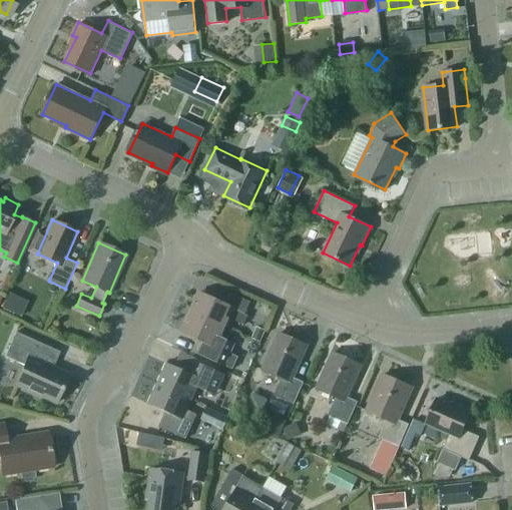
[(10,290),(3,306),(22,314),(29,298),(10,290)]
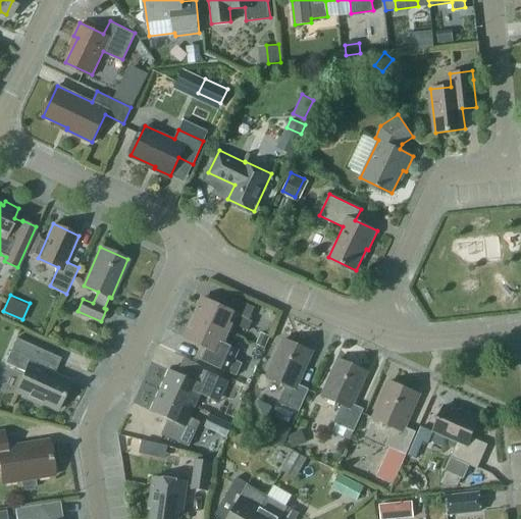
[(202,297),(193,316),(229,333),(235,323),(248,329),(252,320),(239,314),(239,313),(202,297)]
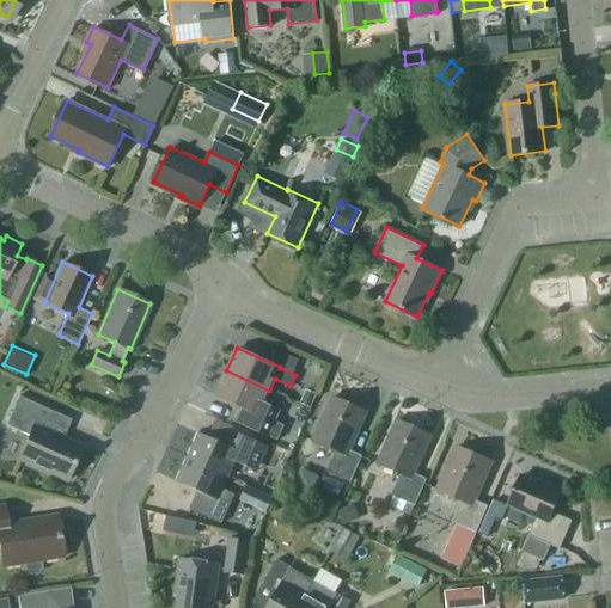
[(269,391),(226,370),(215,394),(236,404),(230,417),(242,423),(277,440),(285,424),(275,421),(280,410),(264,403),(269,391)]
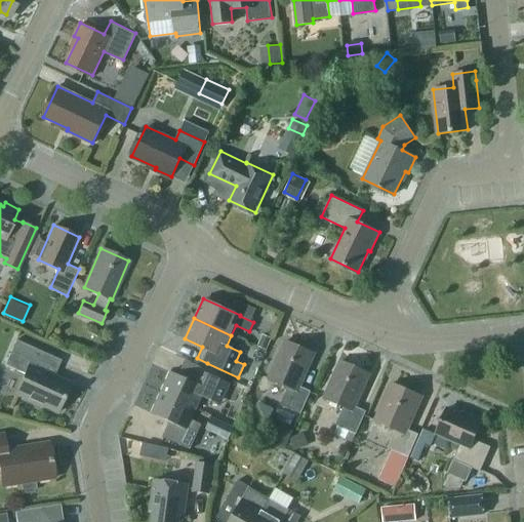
[(263,332),(257,345),(267,349),(272,336),(263,332)]
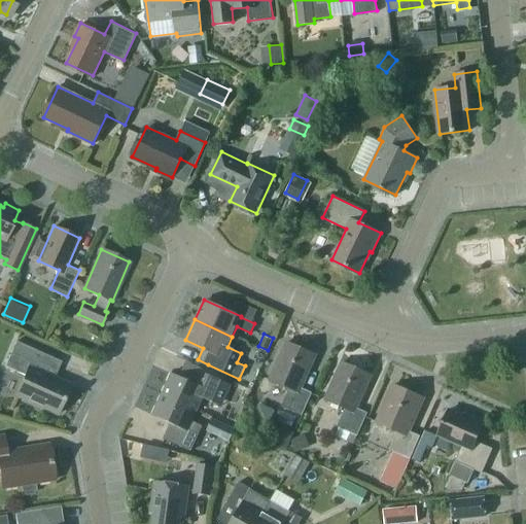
[(33,404),(57,414),(70,384),(38,370),(45,354),(15,341),(4,365),(25,375),(15,396),(22,398),(21,400),(32,406),(33,404)]
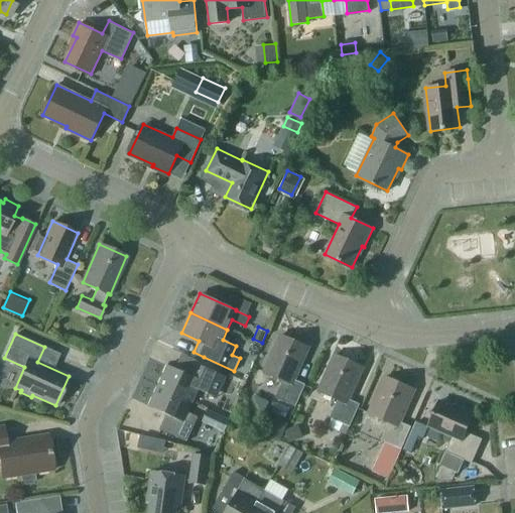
[(275,397),(295,406),(305,384),(293,379),(308,347),(280,335),(264,371),(283,379),(275,397)]
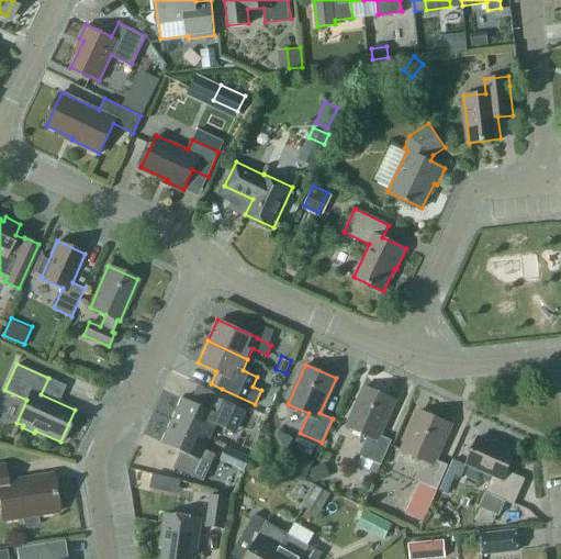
[(359,455),(381,464),(391,439),(379,434),(395,399),(365,386),(347,426),(368,435),(359,455)]
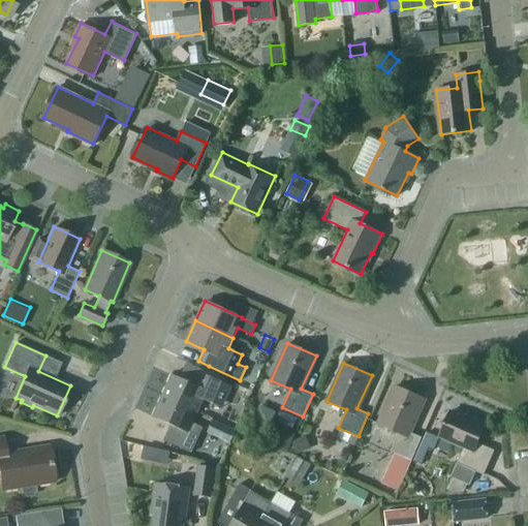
[(162,394),(198,410),(205,397),(223,405),(233,385),(203,372),(197,384),(173,373),(162,394)]
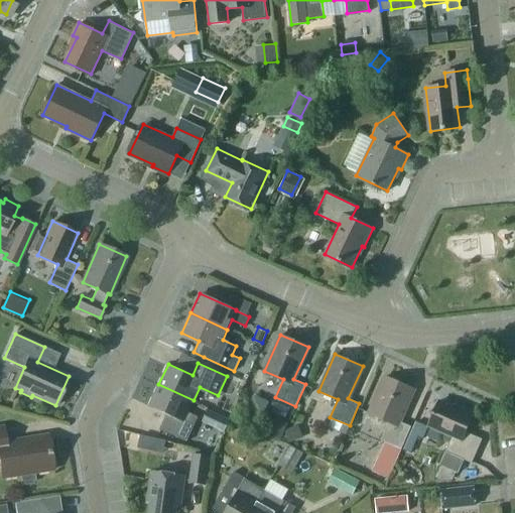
[(380,439),(385,441),(373,470),(389,477),(402,447),(401,447),(410,426),(399,421),(414,389),(384,376),(368,413),(388,422),(380,439)]
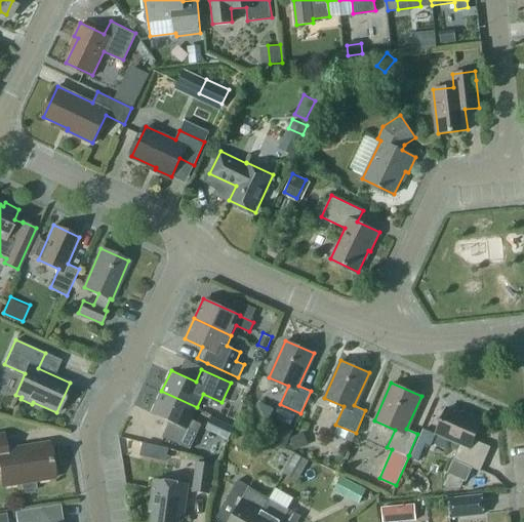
[(197,407),(161,391),(152,412),(170,420),(163,436),(191,448),(202,423),(192,418),(197,407)]
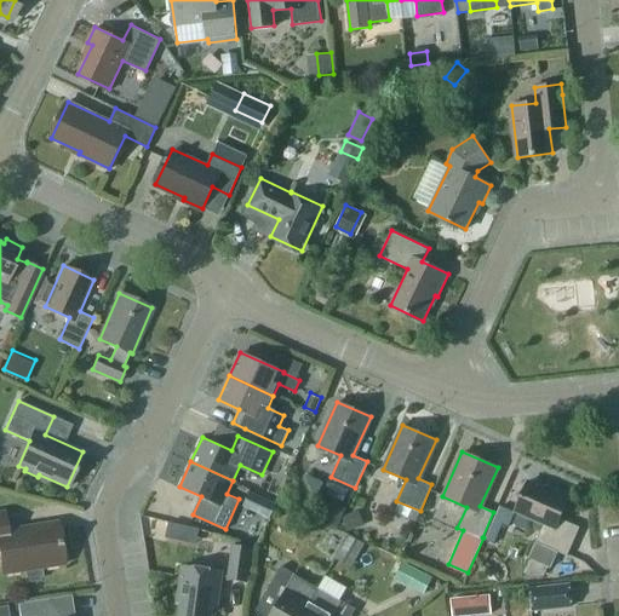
[(557,552),(566,556),(578,528),(559,519),(567,499),(527,481),(515,510),(514,512),(543,524),(536,542),(557,552)]
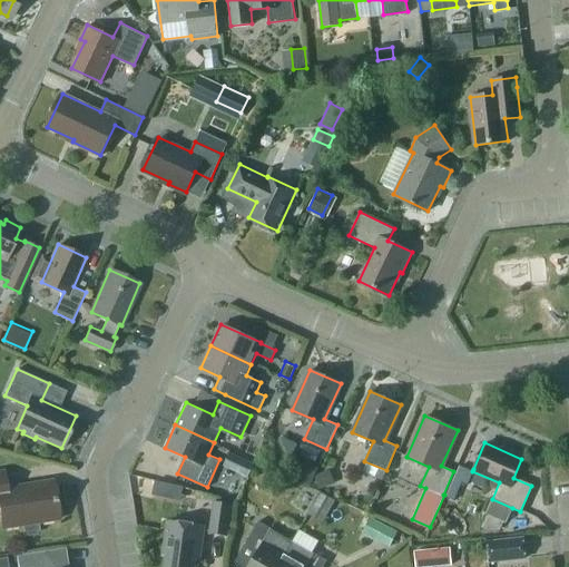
[(308,462),(300,480),(310,485),(314,475),(314,473),(317,467),(308,462)]
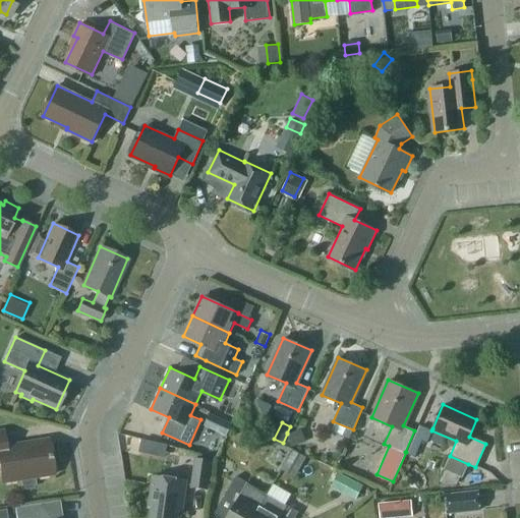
[(418,428),(411,444),(424,449),(431,430),(432,428),(422,424),(420,429),(418,428)]
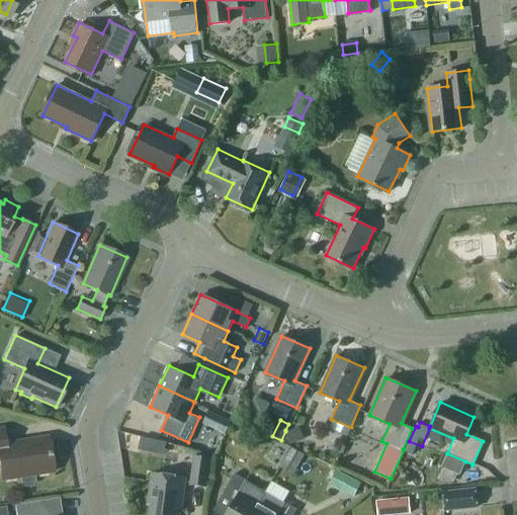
[(0,471),(1,479),(20,475),(21,483),(24,485),(32,483),(34,480),(32,473),(53,469),(47,435),(4,442),(1,427),(0,427),(0,471)]
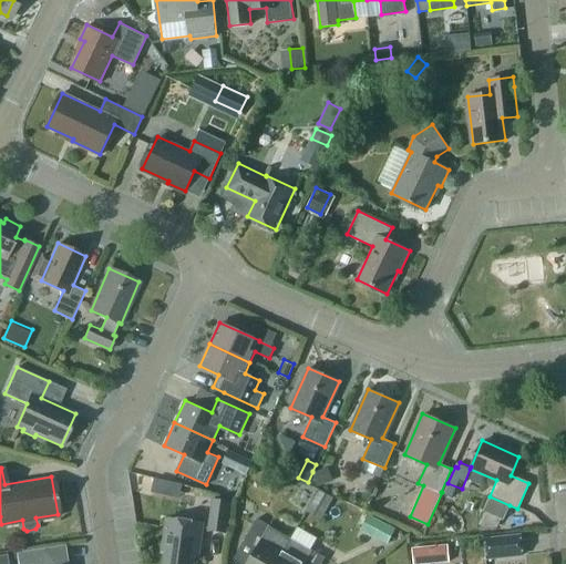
[(312,471),(312,472),(317,484),(328,481),(323,468),(312,471)]
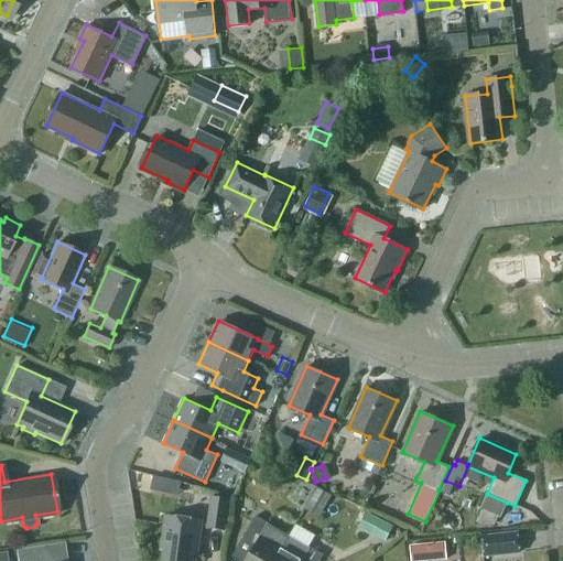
[(316,487),(312,495),(325,503),(329,495),(316,487)]
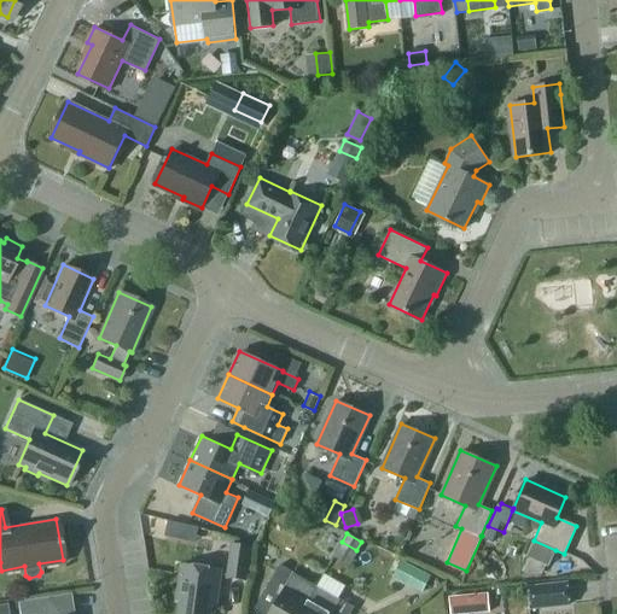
[(227,576),(246,578),(250,545),(232,543),(227,576)]
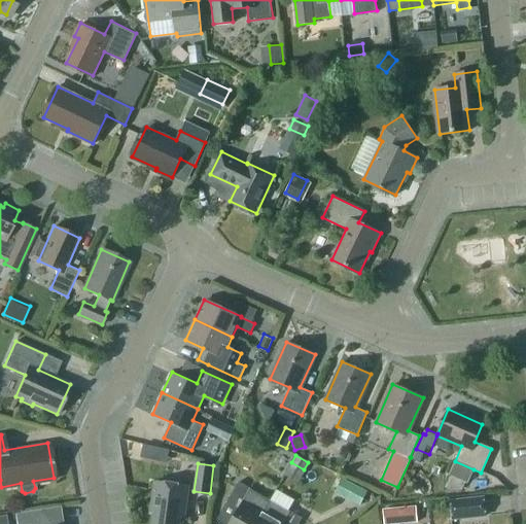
[(154,480),(151,511),(154,511),(152,523),(179,523),(180,514),(184,515),(188,484),(154,480)]
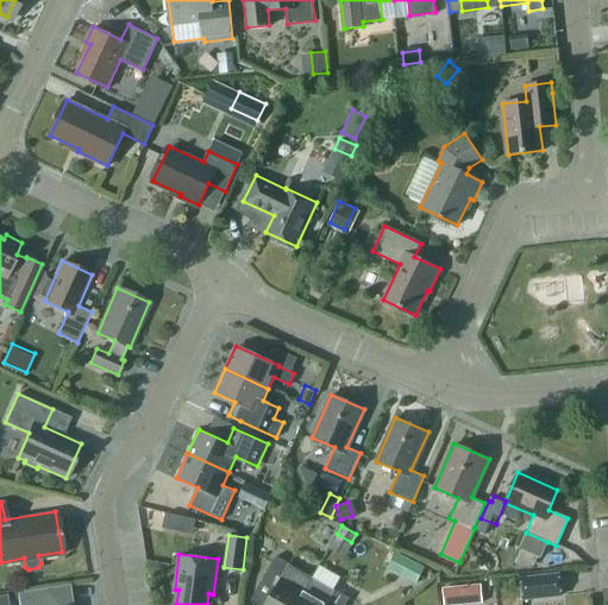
[(264,604),(295,604),(312,577),(289,563),(275,555),(261,580),(274,587),(264,604)]
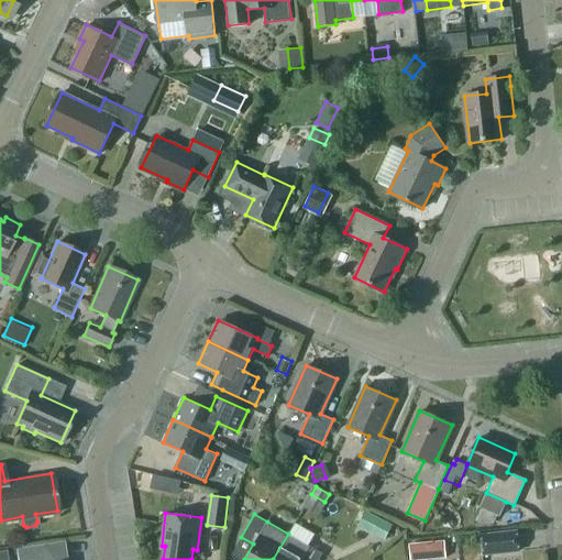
[(372,514),(366,526),(385,536),(392,524),(372,514)]
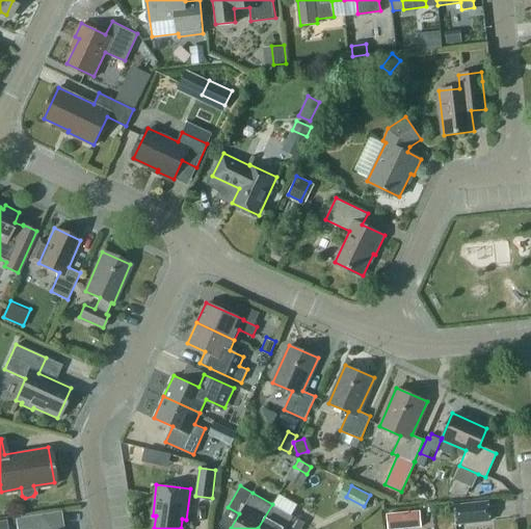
[(488,500),(455,504),(457,523),(489,519),(488,500)]
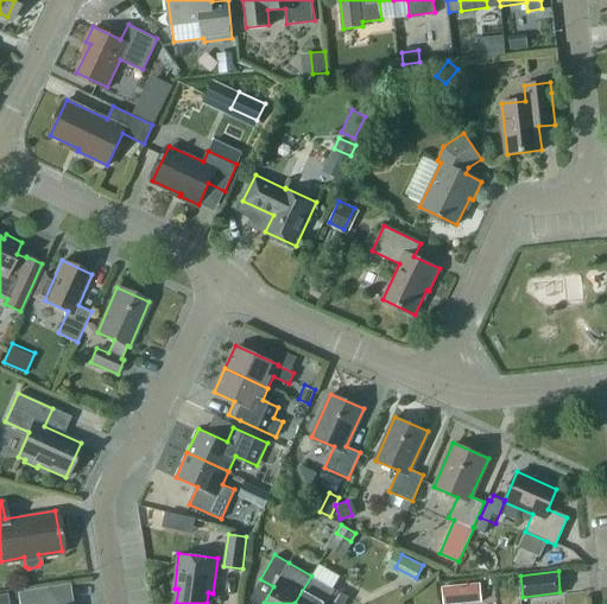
[(295,603),(343,603),(348,596),(334,587),(334,589),(311,576),(295,603)]
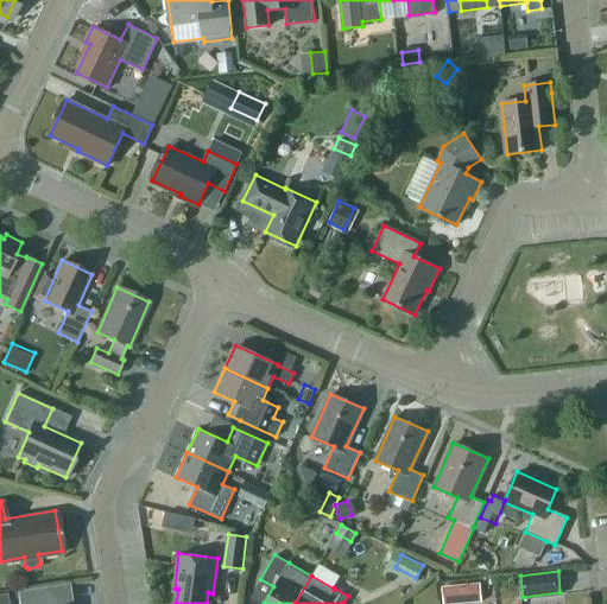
[(482,601),(480,580),(442,584),(443,603),(482,601)]
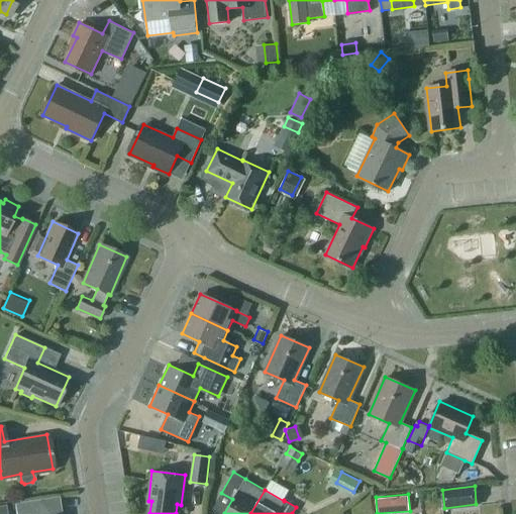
[(59,495),(14,503),(15,513),(60,513),(60,512),(62,512),(59,495)]
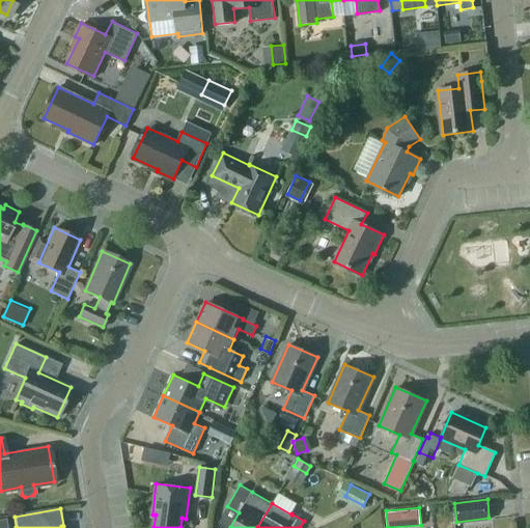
[(0,517),(0,527),(8,527),(8,516),(0,517)]
